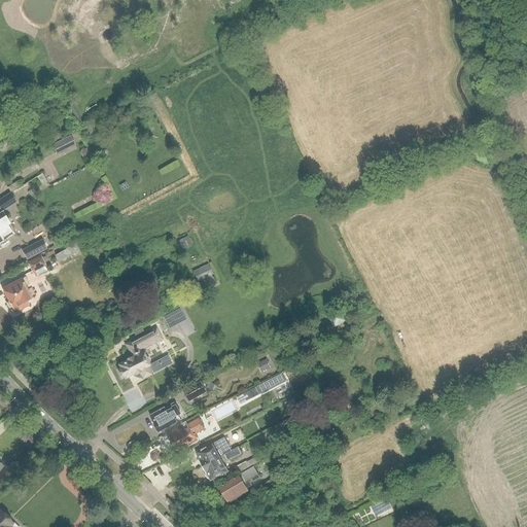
[(71,134),(51,144),(57,153),(76,143),(71,134)]
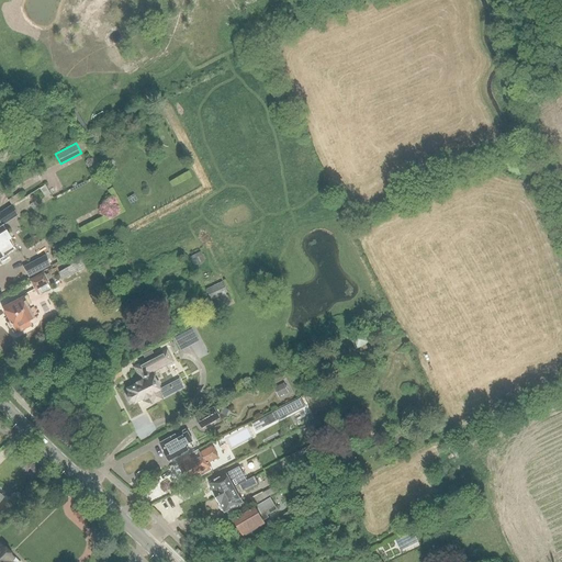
[(190,172),(175,180),(177,186),(192,177),(190,172)]
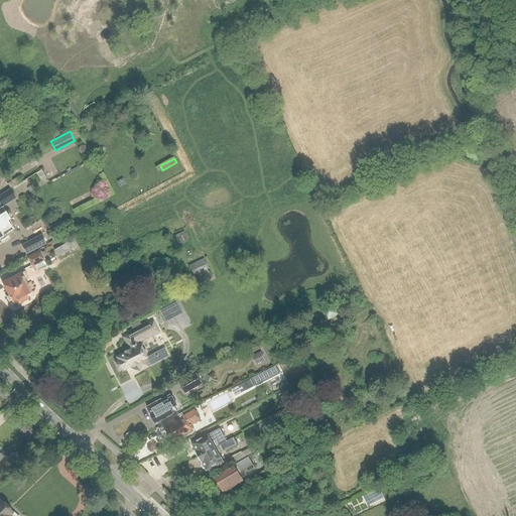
[(37,172),(42,180),(46,178),(41,170),(37,172)]
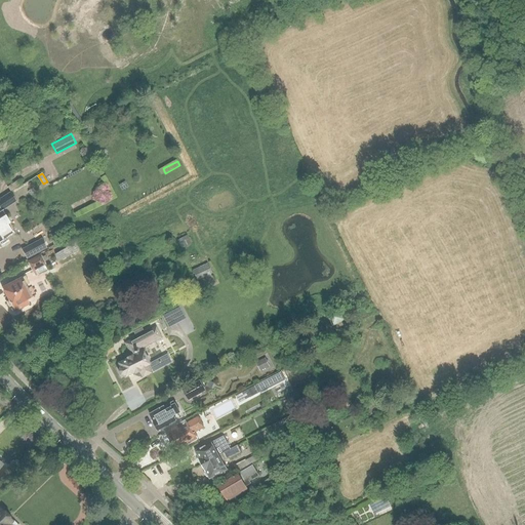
[(18,178),(7,186),(10,191),(22,185),(18,178)]
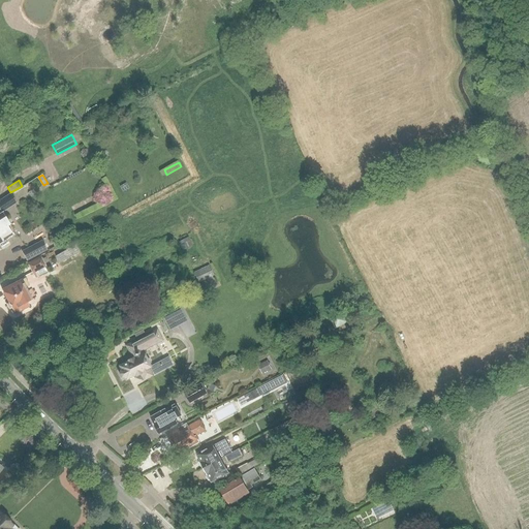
[(0,199),(0,211),(1,213),(17,204),(9,193),(0,199)]
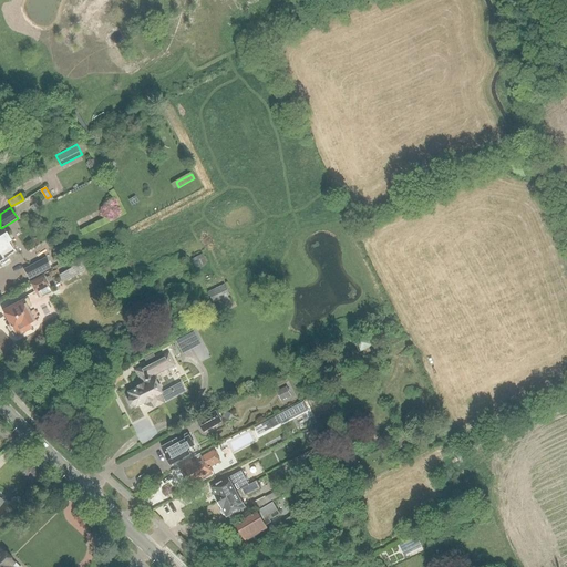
[(0,265),(2,268),(10,263),(6,256),(12,251),(7,244),(10,241),(2,229),(0,229),(0,265)]
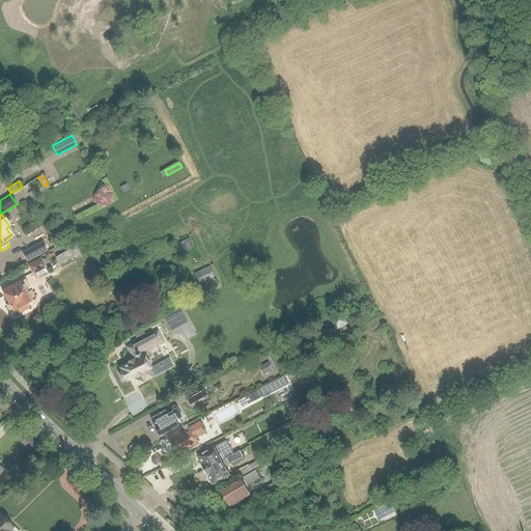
[(193,236),(183,242),(187,250),(197,245),(193,236)]
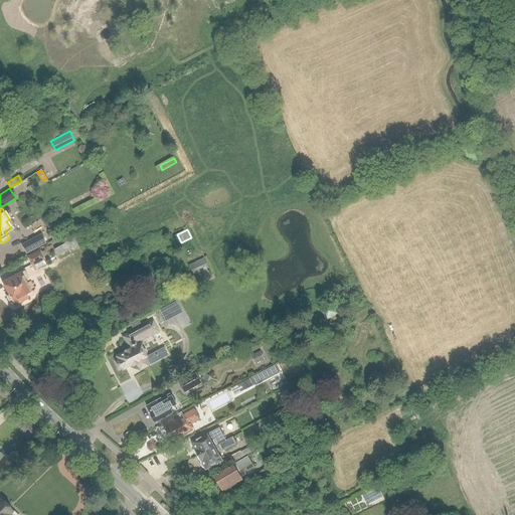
[(45,243),(40,234),(20,245),(25,253),(45,243)]
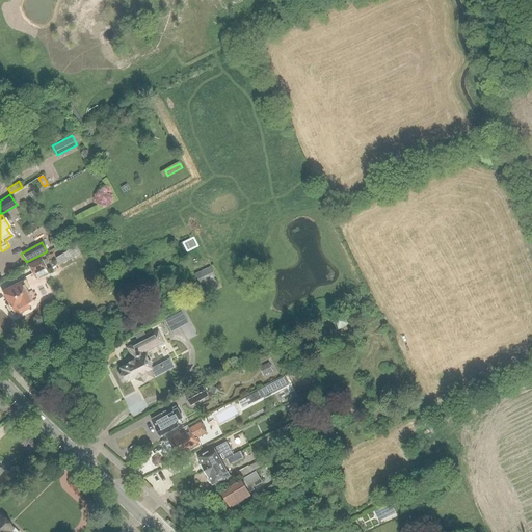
[(55,258),(59,265),(79,254),(76,246),(55,258)]
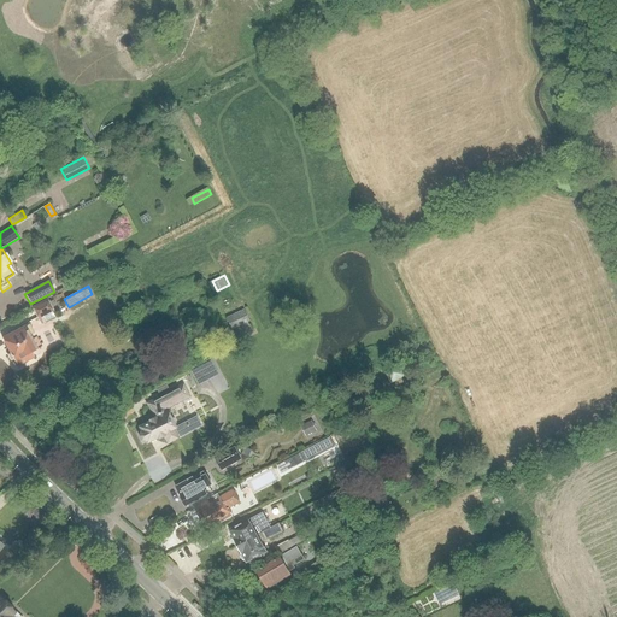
[(33,309),(39,319),(43,317),(46,322),(56,317),(52,311),(54,310),(48,300),(33,309)]
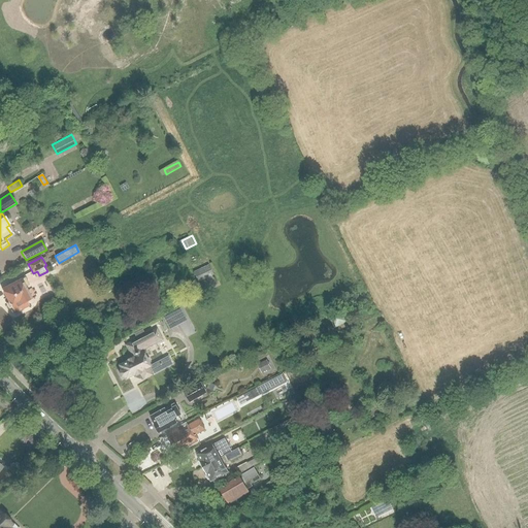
[(209,264),(194,271),(199,281),(213,274),(209,264)]
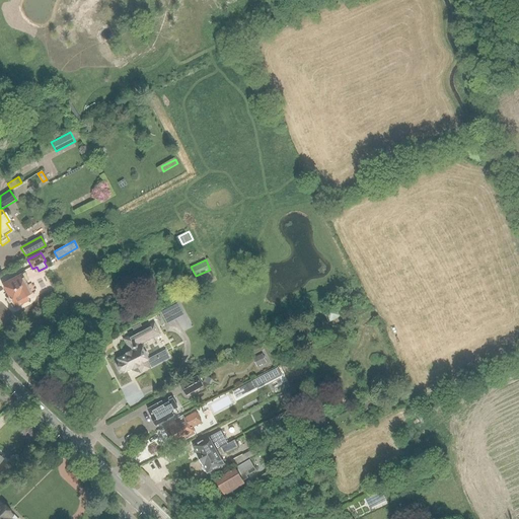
[(8,297),(7,298),(7,300),(7,301),(8,302),(9,303),(10,302),(11,304),(16,302),(18,306),(28,300),(26,296),(30,294),(22,279),(26,277),(24,273),(1,285),(8,297)]
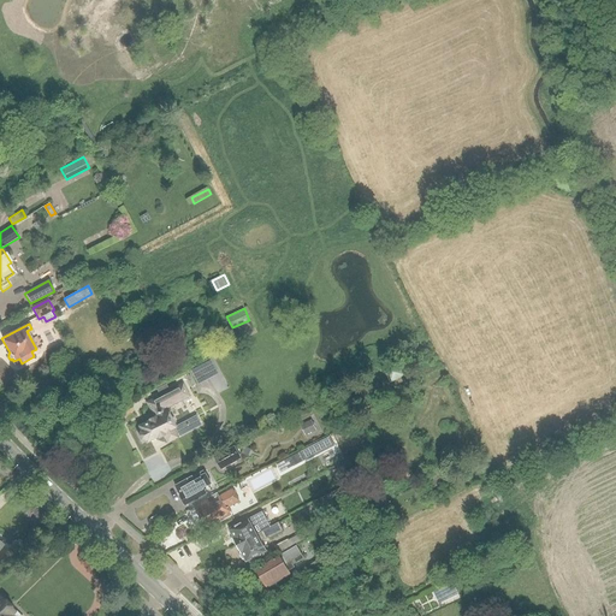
[(194,368),(200,383),(221,373),(215,359),(194,368)]
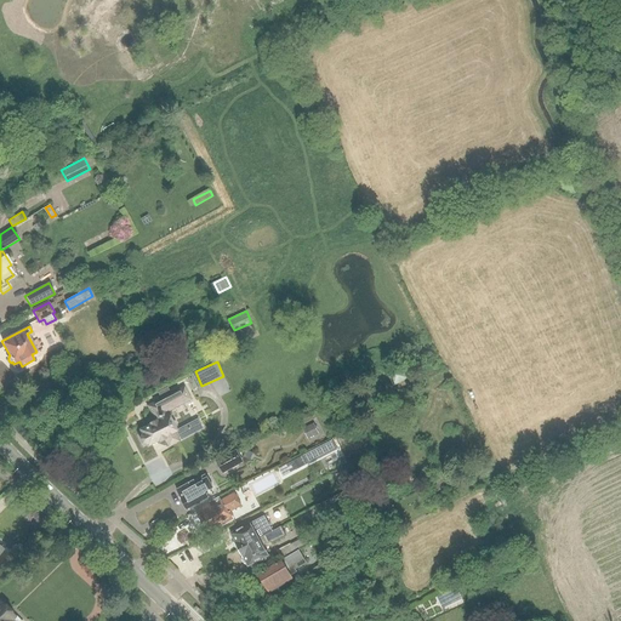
[(396,383),(410,380),(405,364),(391,369),(396,383)]
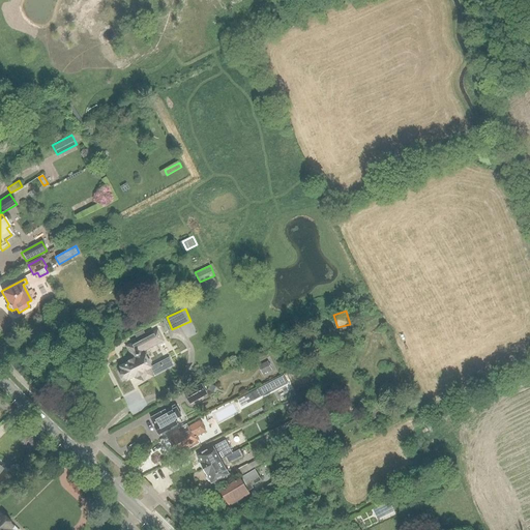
[(144,357),(143,357),(141,352),(162,342),(156,330),(125,347),(131,358),(126,361),(127,362),(119,367),(121,371),(120,372),(119,376),(121,378),(124,379),(125,378),(126,381),(135,376),(136,378),(141,376),(143,381),(151,377),(148,370),(150,369),(144,357)]
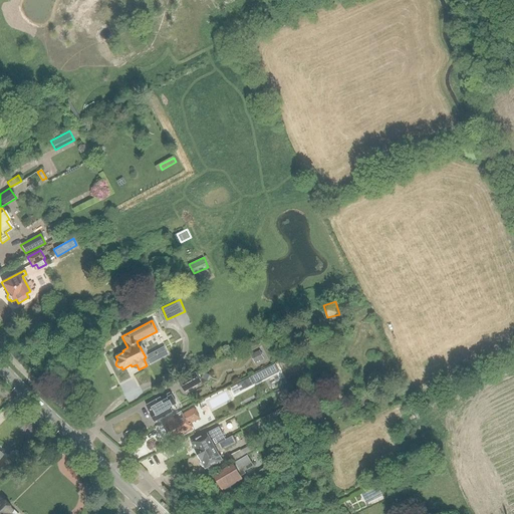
[(260,350),(251,354),(256,362),(265,358),(260,350)]
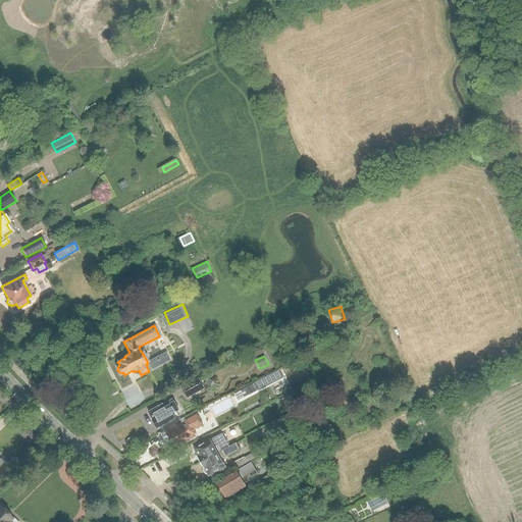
[(277,371),(255,383),(259,390),(281,378),(277,371)]
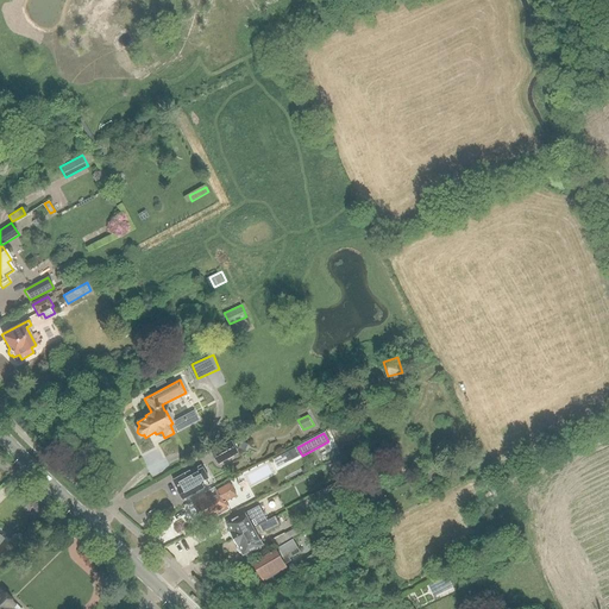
[(233,441),(213,452),(220,465),(240,454),(233,441)]
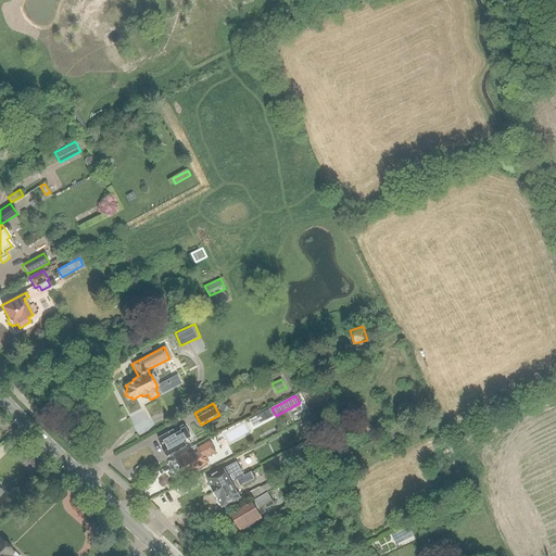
[(272,408),(261,414),(265,421),(276,416),(272,408)]
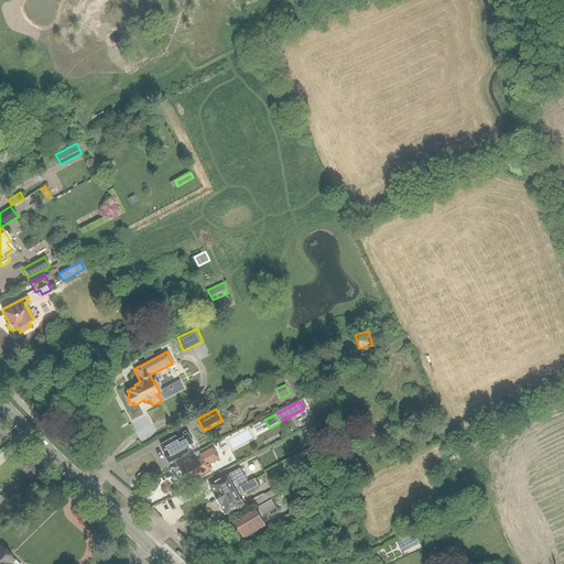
[(188,430),(175,437),(160,446),(170,463),(187,453),(185,449),(196,444),(188,430)]
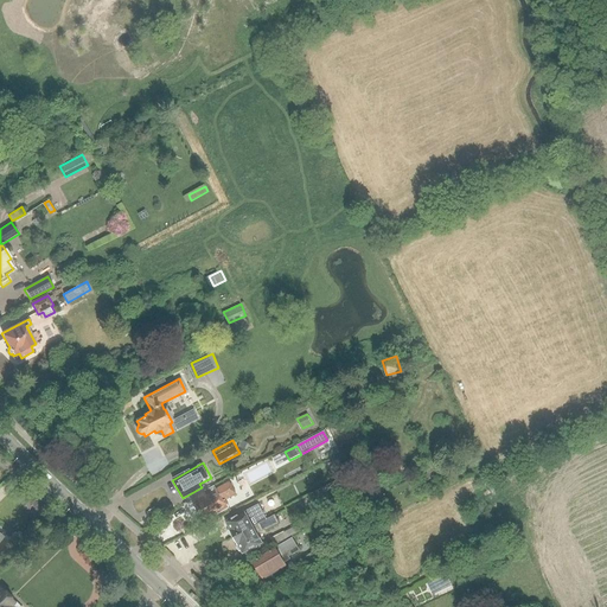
[(255,464),(243,481),(250,486),(262,468),(255,464)]
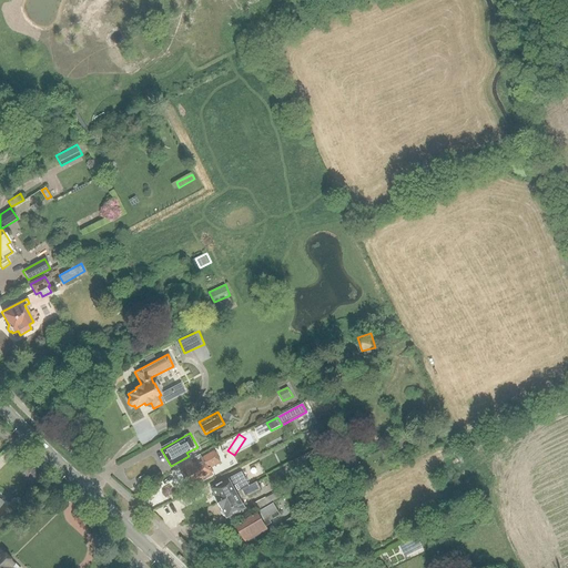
[(205,457),(202,459),(192,465),(194,467),(182,474),(189,485),(201,478),(203,480),(213,475),(210,468),(221,463),(214,452),(205,457)]
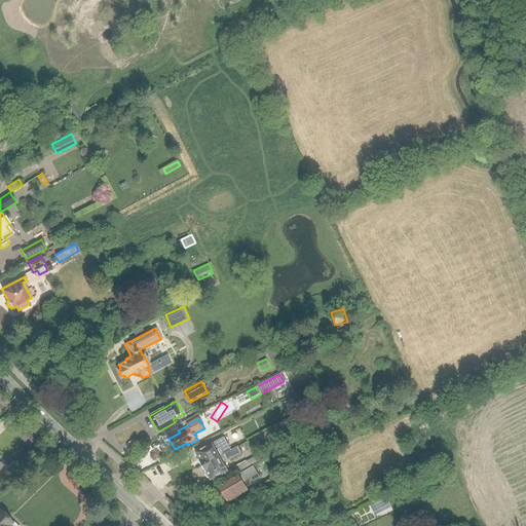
[(219,457),(230,451),(223,438),(195,453),(202,465),(219,457)]
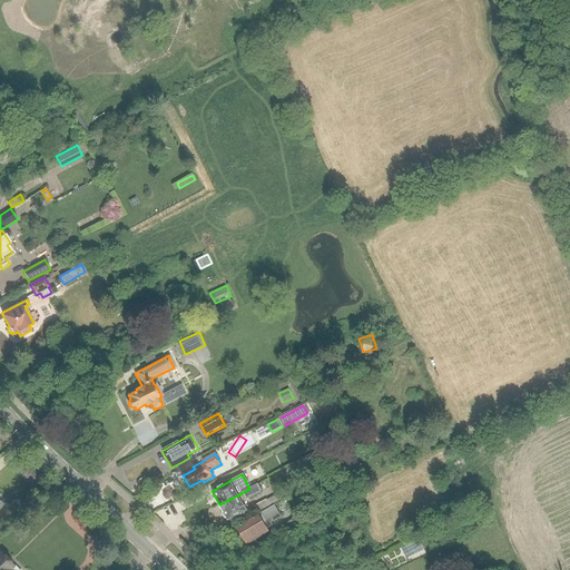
[(257,484),(249,489),(237,495),(219,504),(223,511),(222,513),(224,517),(226,517),(227,520),(236,516),(238,516),(241,514),(241,513),(245,511),(241,501),(247,498),(248,499),(262,492),(257,484)]
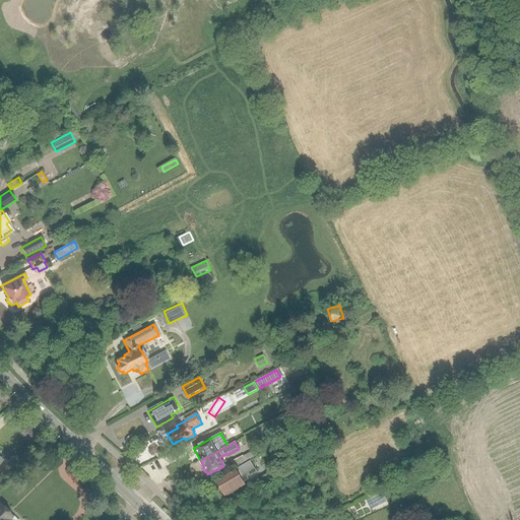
[(245,456),(234,461),(237,467),(259,456),(256,451),(245,456)]
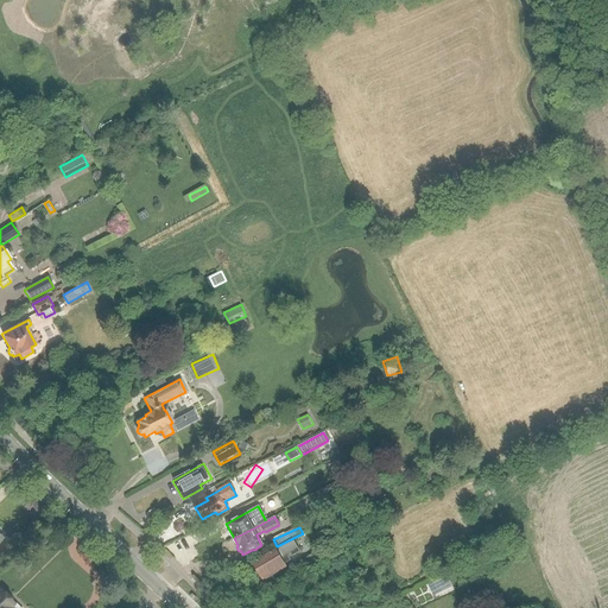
[(298,550),(291,539),(252,563),(263,581),(285,568),(283,563),(289,559),(287,557),(298,550)]
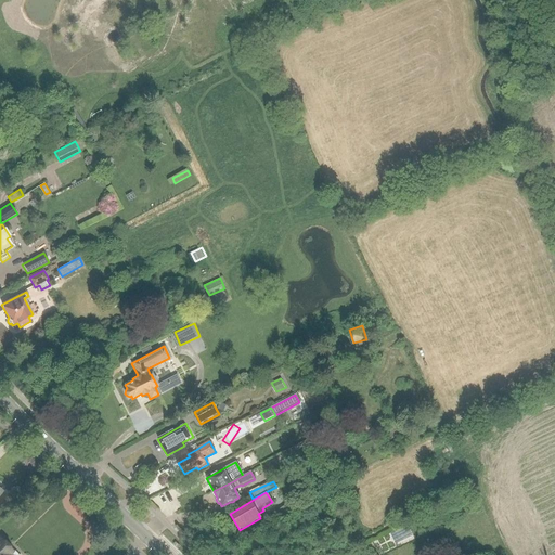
[(287,506),(275,512),(279,519),(291,513),(287,506)]
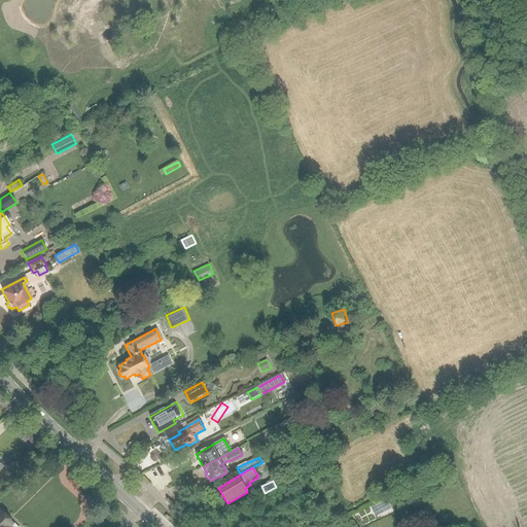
[(0,526),(14,526),(0,512),(0,511),(0,526)]
